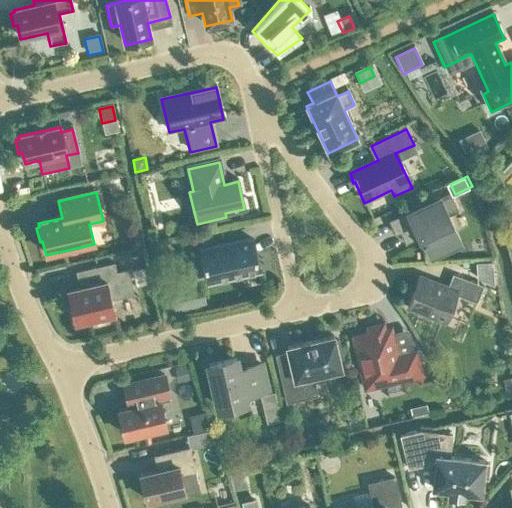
[(447,218),(458,213),(449,194),(388,222),(395,237),(399,234),(405,245),(421,238),(424,243),(422,244),(422,245),(424,244),(430,257),(459,243),(447,218)]
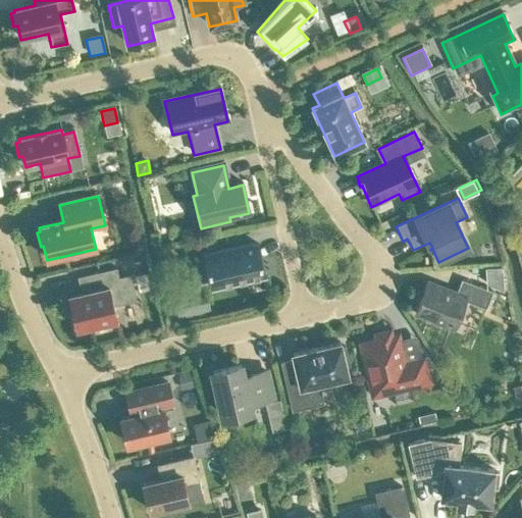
[(204,257),(212,290),(264,277),(256,245),(204,257)]
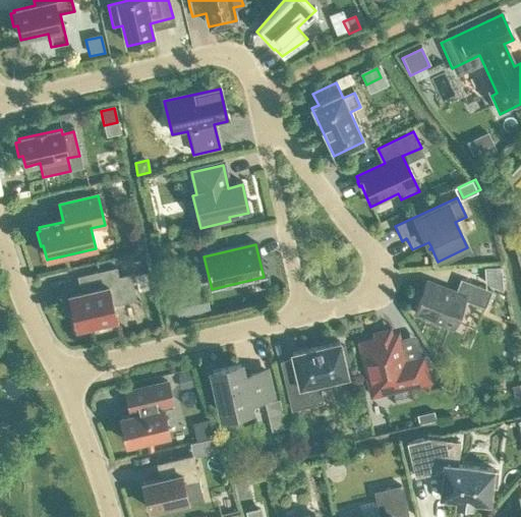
[(501,269),(484,270),(485,285),(502,291),(501,269)]
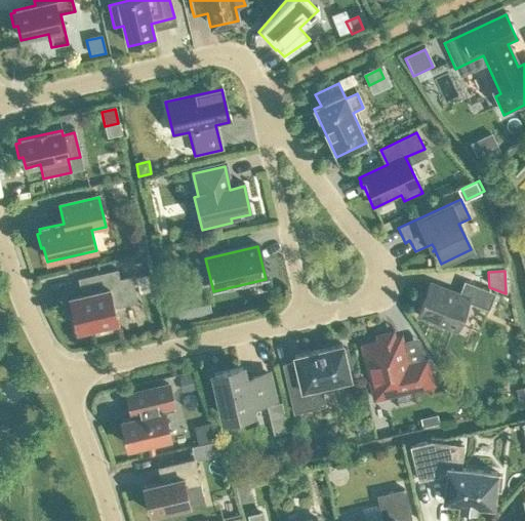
[(78,280),(81,295),(69,298),(74,319),(72,320),(76,336),(95,332),(94,328),(117,323),(114,309),(134,297),(130,278),(119,281),(117,272),(78,280)]
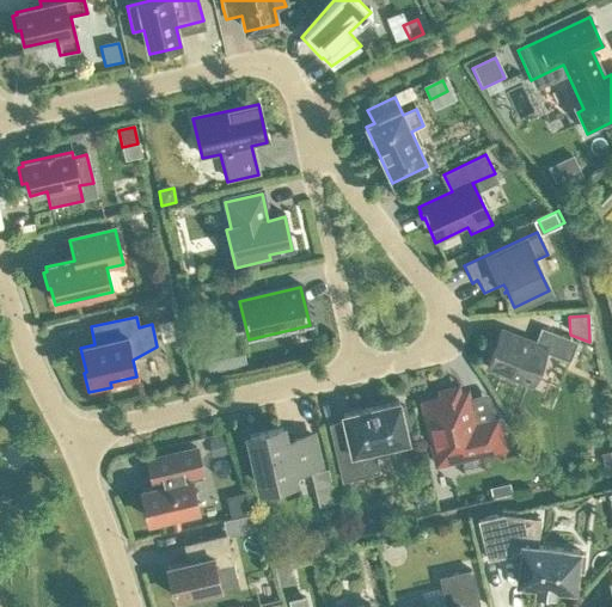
[(487,369),(532,387),(544,355),(569,365),(577,344),(540,330),(534,345),(501,332),(487,369)]
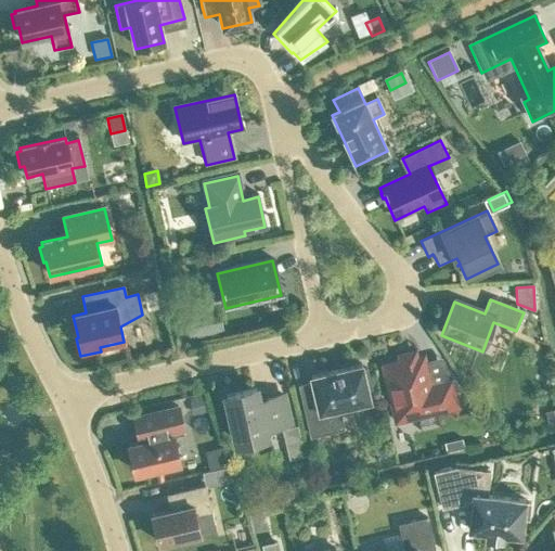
[(185,330),(189,344),(205,340),(202,325),(185,330)]
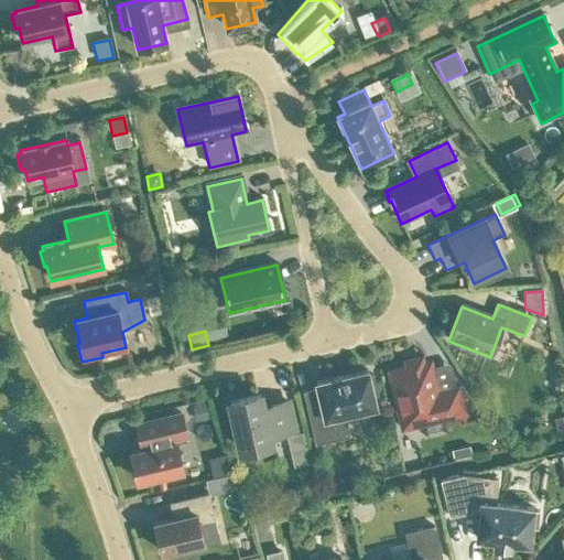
[(390,375),(402,429),(408,428),(409,431),(425,427),(424,424),(462,416),(456,390),(435,395),(429,365),(390,375)]
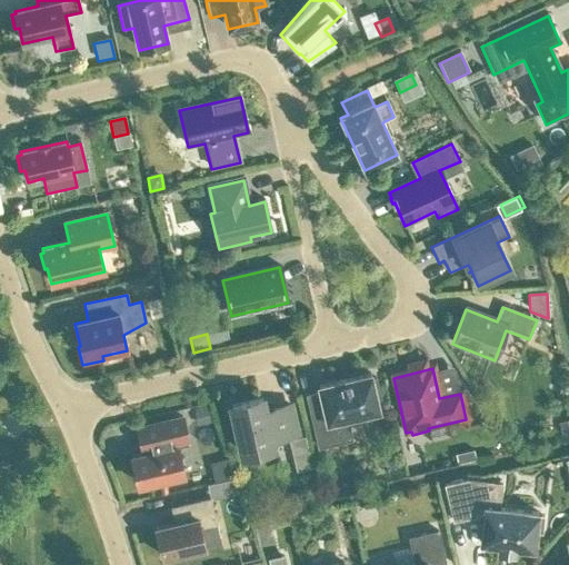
[(369,376),(369,377),(351,380),(338,384),(320,388),(320,387),(318,388),(319,389),(320,394),(307,397),(318,449),(351,442),(346,419),(379,413),(378,410),(376,400),(380,399),(376,380),(371,382),(370,377),(370,376),(369,376)]
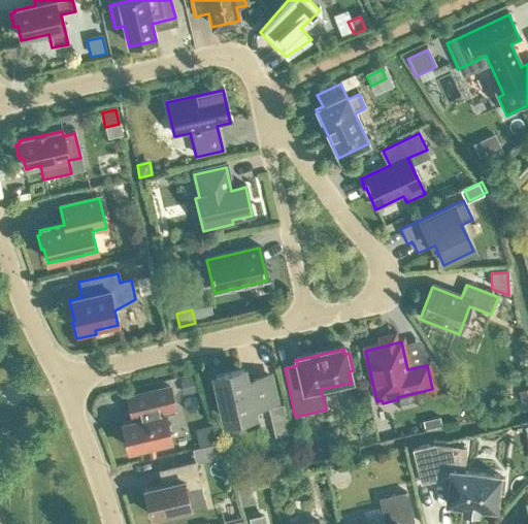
[(251,407),(275,402),(269,379),(245,384),(242,371),(215,379),(218,392),(215,392),(218,406),(221,405),(225,422),(253,415),(251,407)]
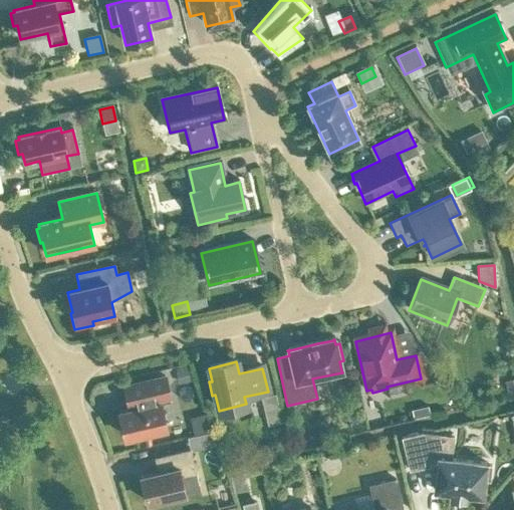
[(190,383),(188,371),(176,373),(179,385),(190,383)]
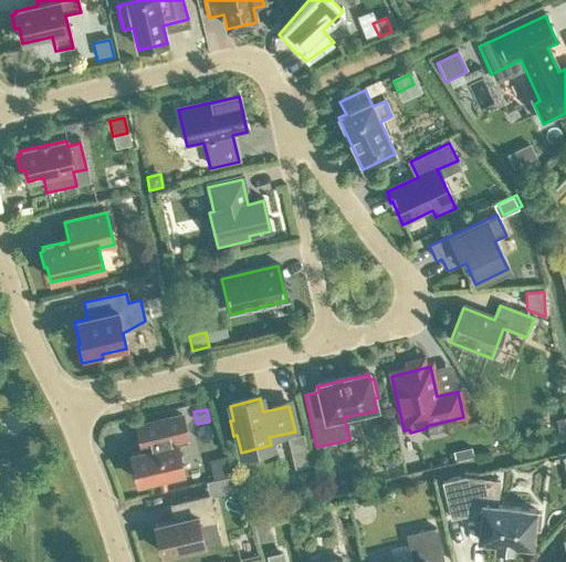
[(146,451),(130,456),(137,484),(182,474),(177,447),(188,445),(181,417),(138,427),(143,448),(146,448),(146,451)]
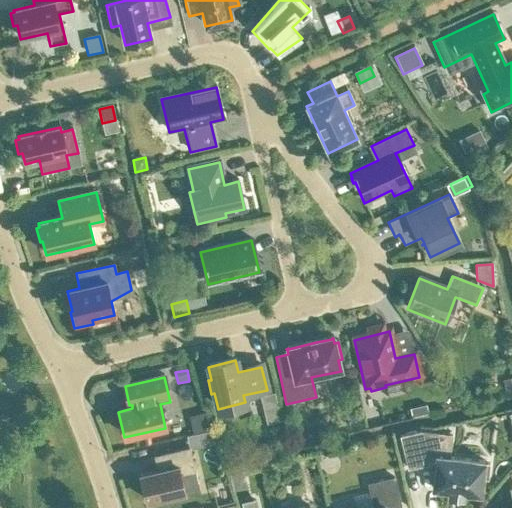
[(511,378),(502,381),(506,396),(511,394),(511,378)]
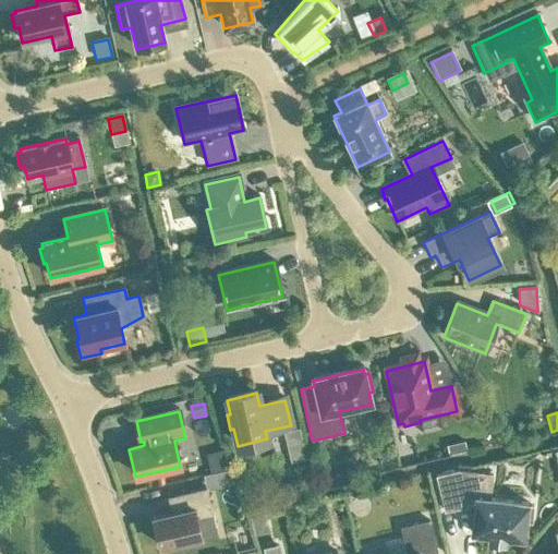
[(302,443),(287,446),(291,464),(306,460),(302,443)]
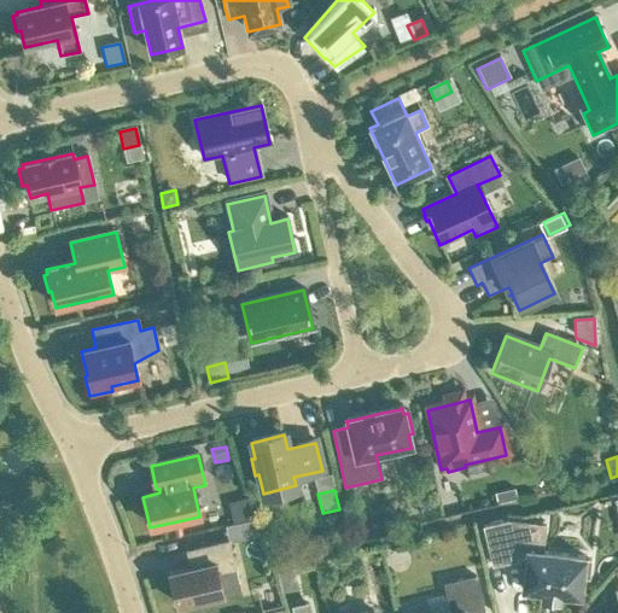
[(237,526),(240,544),(256,541),(252,523),(237,526)]
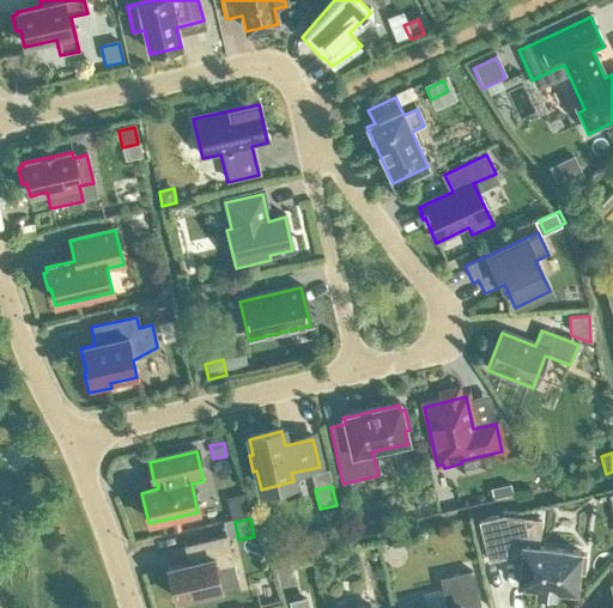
[(580,555),(580,554),(577,553),(577,554),(536,549),(540,524),(541,523),(539,522),(539,523),(503,518),(481,524),(481,523),(479,523),(479,526),(480,526),(487,560),(487,563),(490,563),(490,561),(510,557),(510,558),(513,557),(511,555),(510,552),(521,553),(517,584),(516,585),(519,587),(519,585),(538,588),(536,595),(553,597),(554,590),(572,593),(575,593),(575,590),(576,573),(582,575),(584,558),(578,557),(578,555),(580,555)]
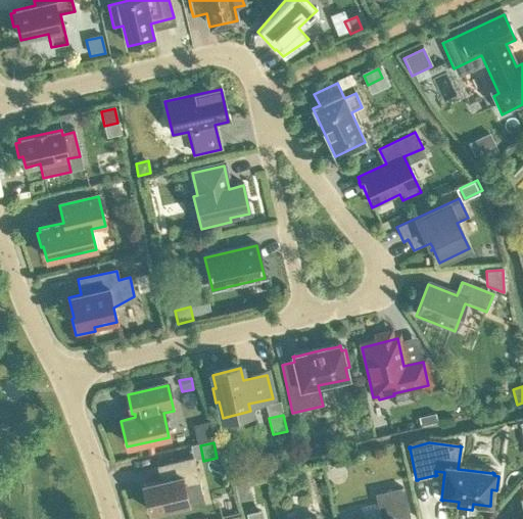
[(167,481),(143,486),(149,513),(203,501),(193,459),(162,466),(167,481)]
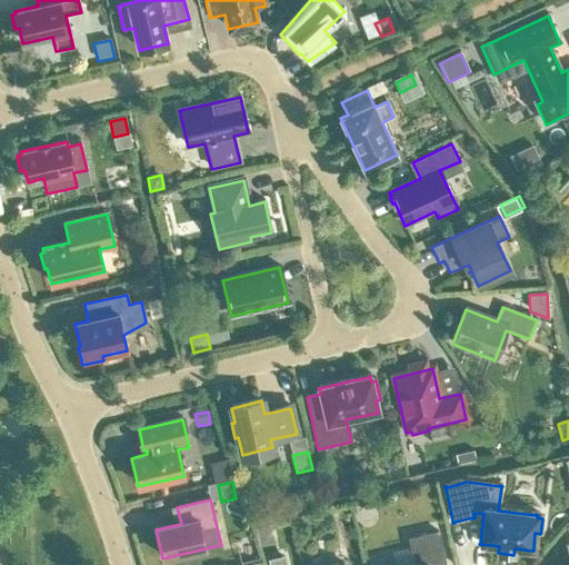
[(445,564),(438,533),(409,539),(415,564),(445,564)]
